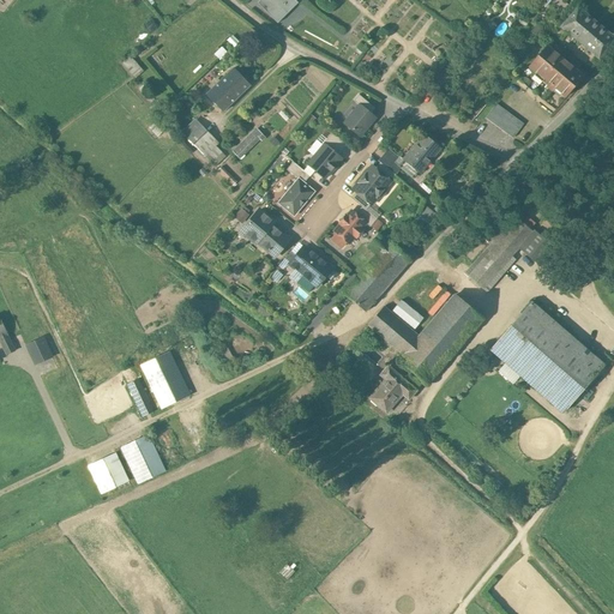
[(294,0),(260,0),(257,4),(277,24),(298,4),(294,0)]
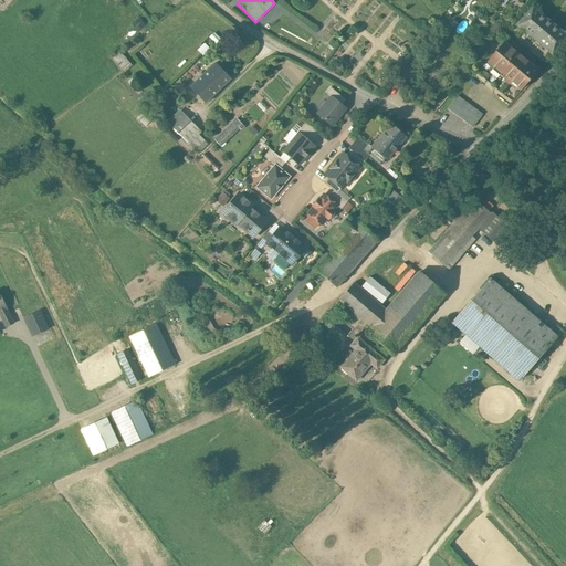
[(565,37),(565,34),(533,7),(517,25),(552,54),(565,37)]
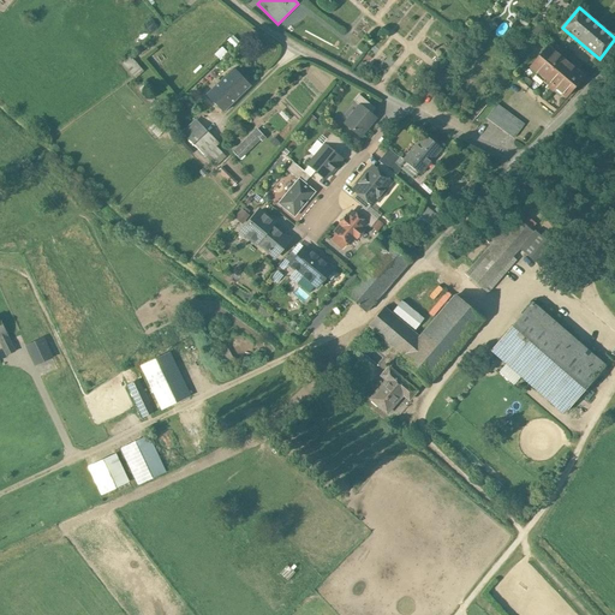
[(584,77),(547,46),(530,66),(550,83),(548,87),(554,91),(556,89),(567,97),(584,77)]
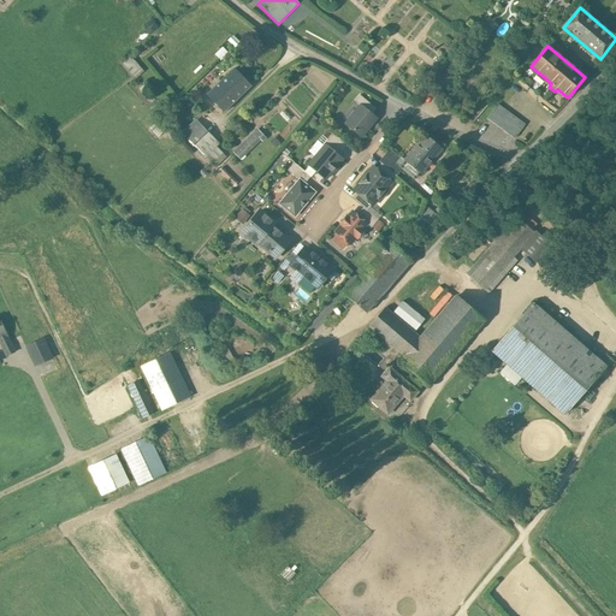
[(142,70),(129,55),(123,61),(135,76),(142,70)]
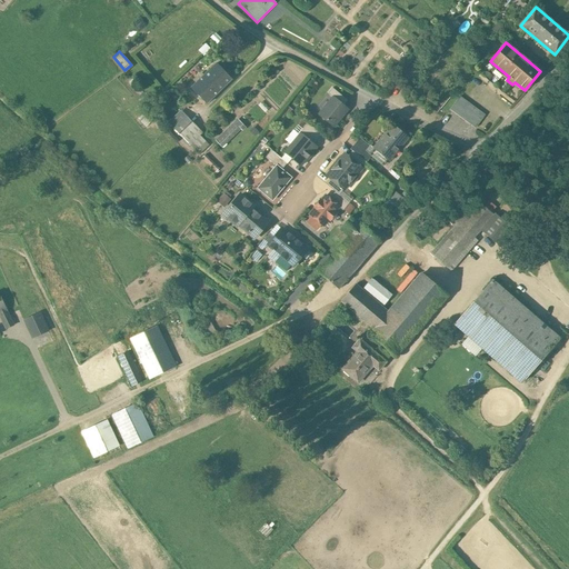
[(217,63),(191,88),(207,105),(232,79),(217,63)]
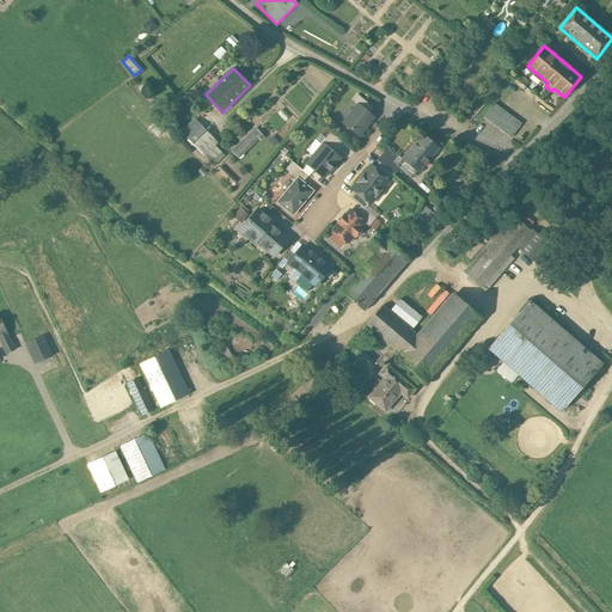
[(374,109),(357,95),(353,101),(357,105),(359,105),(369,114),(374,109)]
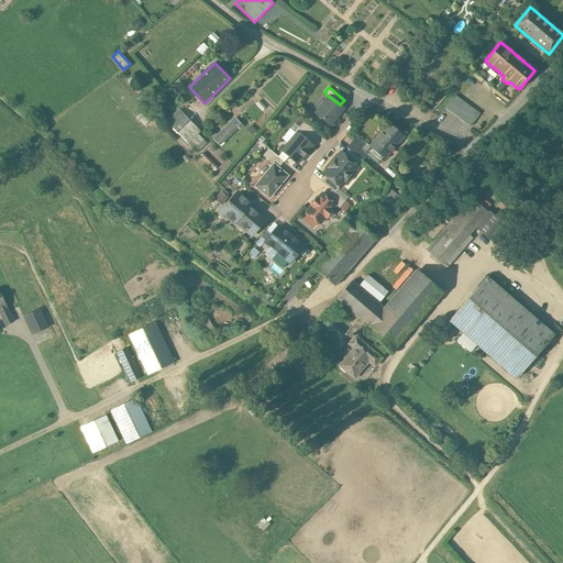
[(479,114),(454,96),(445,108),(446,108),(471,125),(471,127),(479,114)]
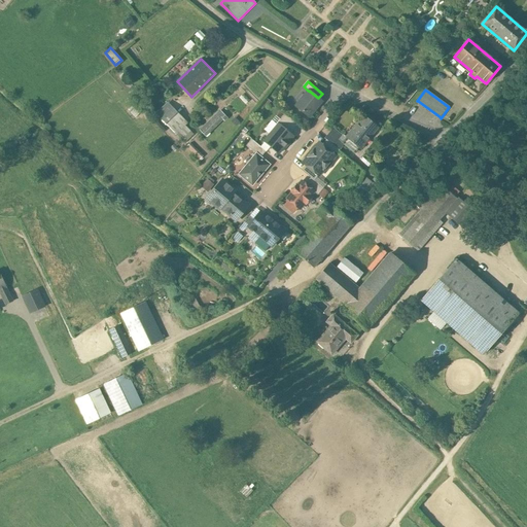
[(318,98),(309,91),(308,91),(295,106),(309,117),(322,101),(318,98)]
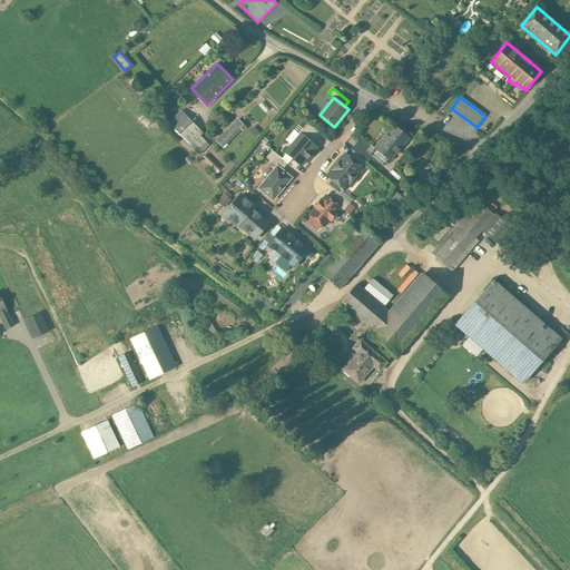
[(146,112),(139,119),(147,127),(154,120),(146,112)]
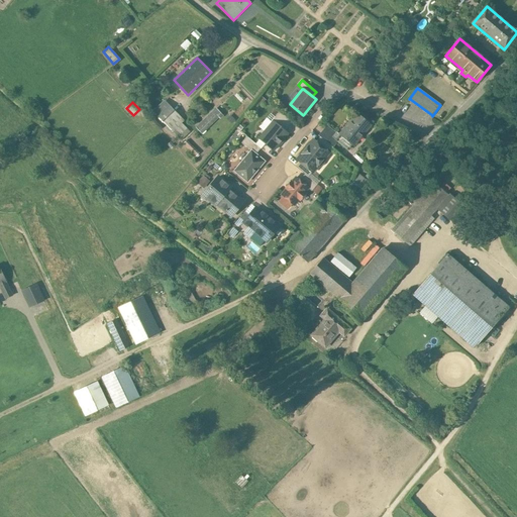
[(183,119),(166,102),(154,113),(172,131),(181,122),(183,119)]
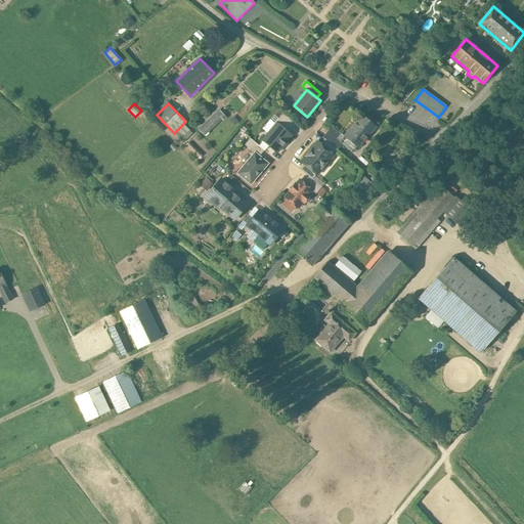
[(219,110),(199,130),(204,135),(221,119),(223,120),(226,117),(219,110)]
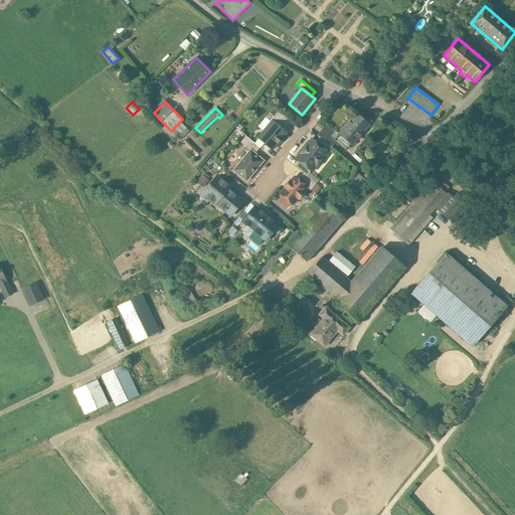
[(291,122),(279,111),(271,121),(272,122),(272,121),(284,131),(291,122)]
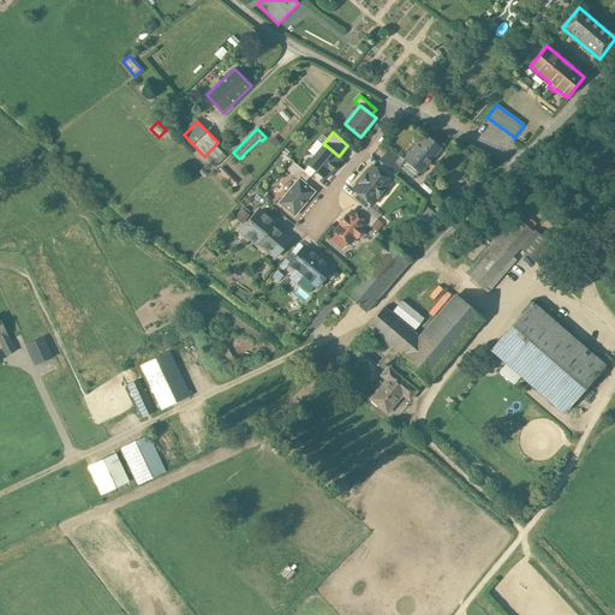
[(441,149),(424,136),(404,161),(419,173),(441,149)]
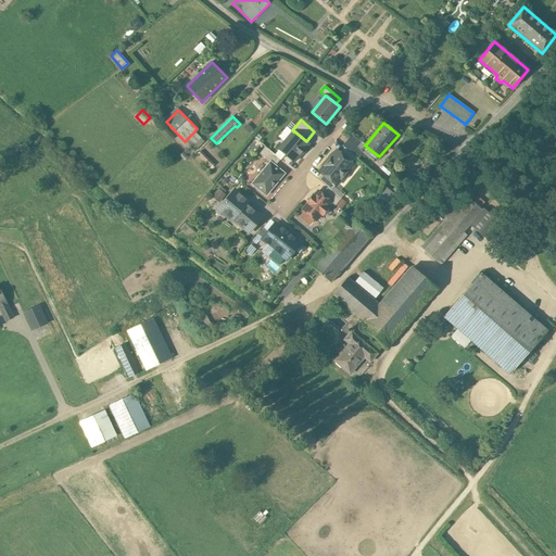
[(174,138),(163,125),(161,127),(173,139),(174,138)]
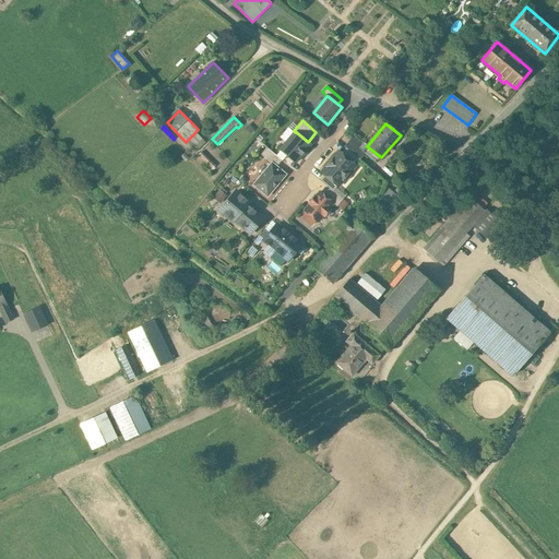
[(308,142),(295,131),(295,132),(280,150),(296,163),(311,144),(308,142)]
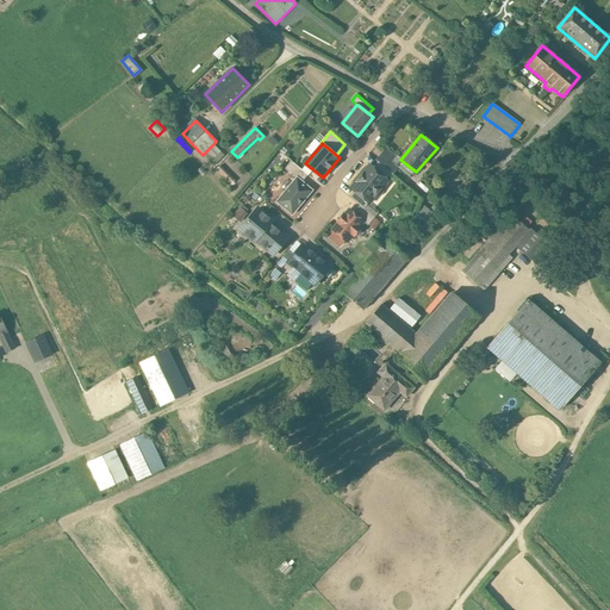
[(213,144),(203,155),(209,162),(219,151),(213,144)]
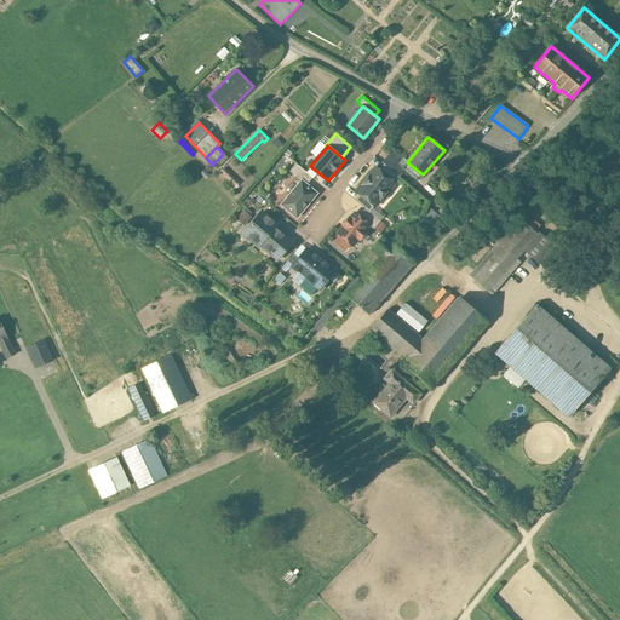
[(223,154),(212,165),(217,168),(228,159),(223,154)]
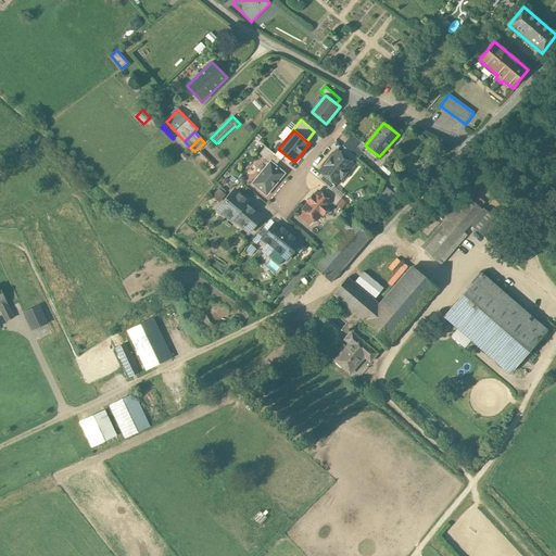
[(340,153),(353,164),(366,149),(352,138),(340,153)]
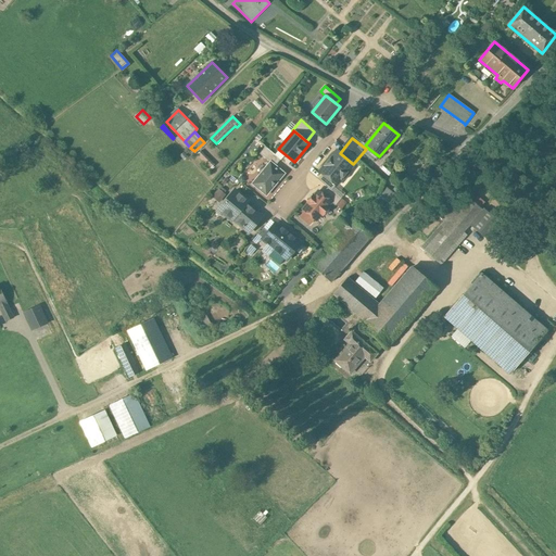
[(280,160),(265,147),(260,154),(270,163),(270,162),(275,166),(280,160)]
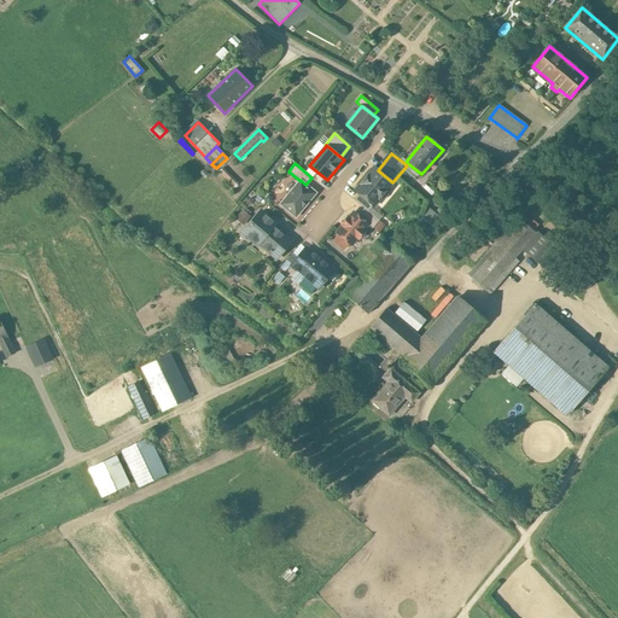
[(378,170),(374,167),(365,179),(384,194),(394,182),(392,182),(378,170)]
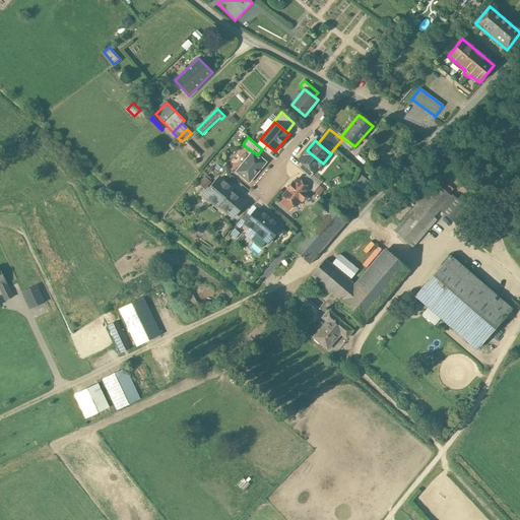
[(200,154),(187,141),(185,144),(197,157),(200,154)]
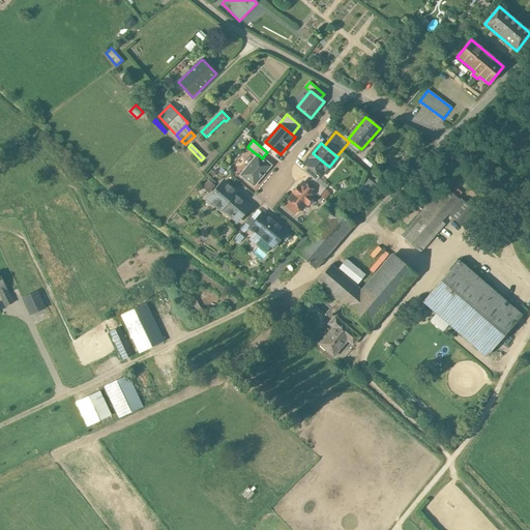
[(329,167),(313,153),(303,164),(306,167),(320,177),(329,167)]
